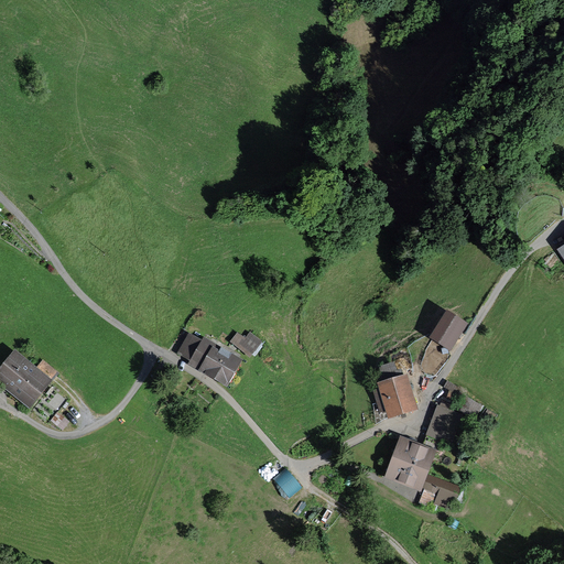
[(449,353),(466,324),(445,312),(429,340),(449,353)]
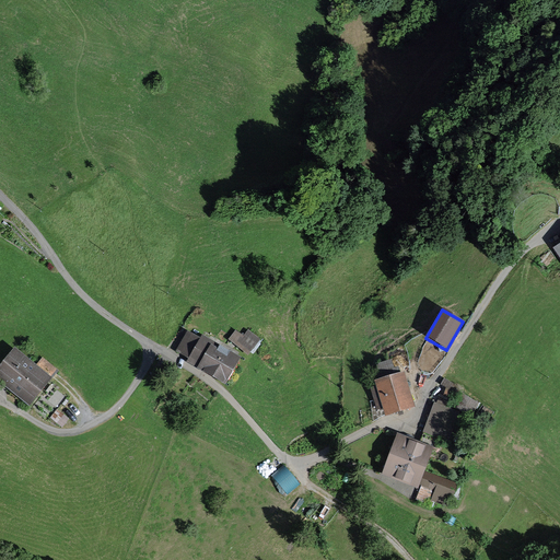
[(247,354),(260,339),(248,329),(243,336),(236,329),(228,339),(247,354)]
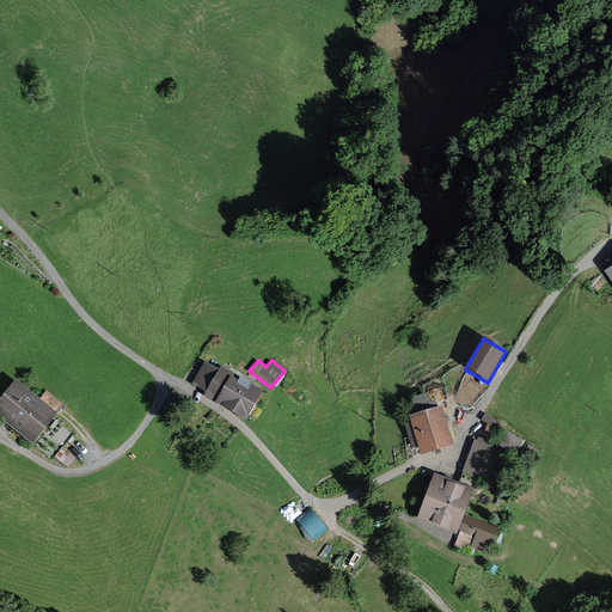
[(246,421),(264,391),(221,366),(219,369),(206,361),(191,384),(206,392),(203,396),(246,421)]
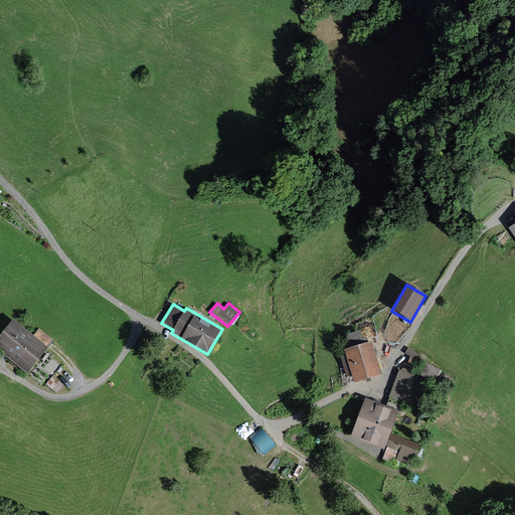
[(51,338),(38,328),(32,336),(12,320),(0,334),(0,352),(27,374),(48,349),(45,346),(51,338)]
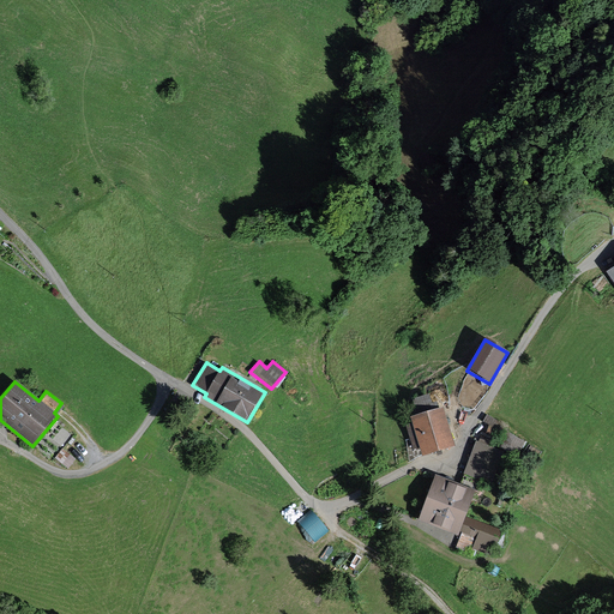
[(413,449),(419,447),(421,456),(455,445),(443,405),(438,407),(437,401),(432,402),(429,393),(409,399),(414,415),(409,416),(410,423),(405,425),(413,449)]
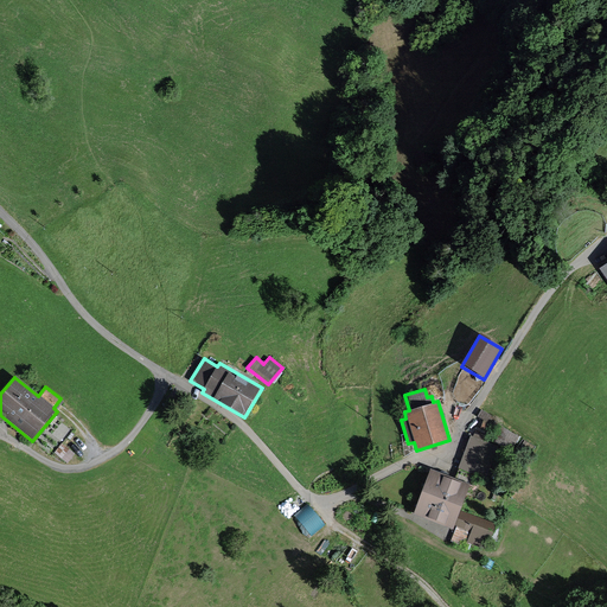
[(518,435),(493,421),(493,422),(484,420),(480,428),(478,427),(474,436),(470,435),(458,467),(486,478),(498,445),(486,441),(487,439),(500,446),(502,443),(510,449),(518,435)]
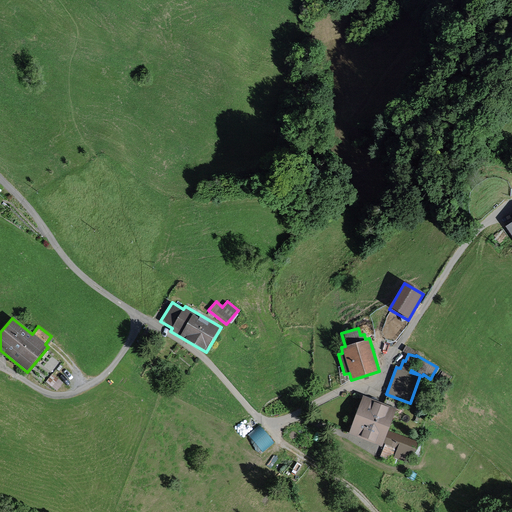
[(53,374),(47,382),(58,390),(64,381),(53,374)]
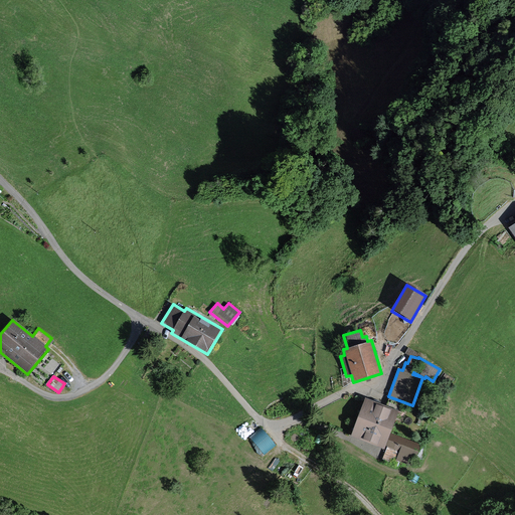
[(384,450),(401,401),(389,397),(386,405),(364,397),(350,438),(384,450)]
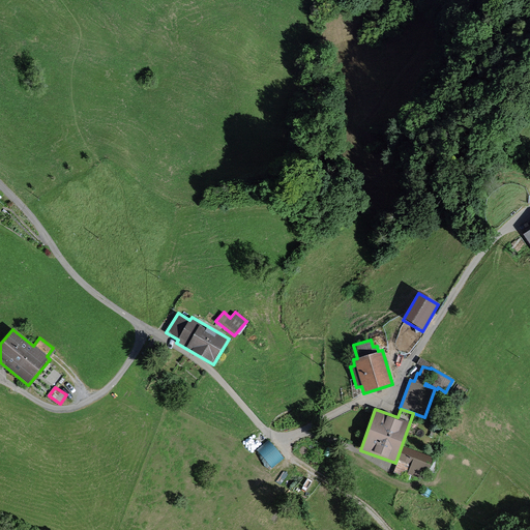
[(259,450),(273,467),(285,457),(270,440),(259,450)]
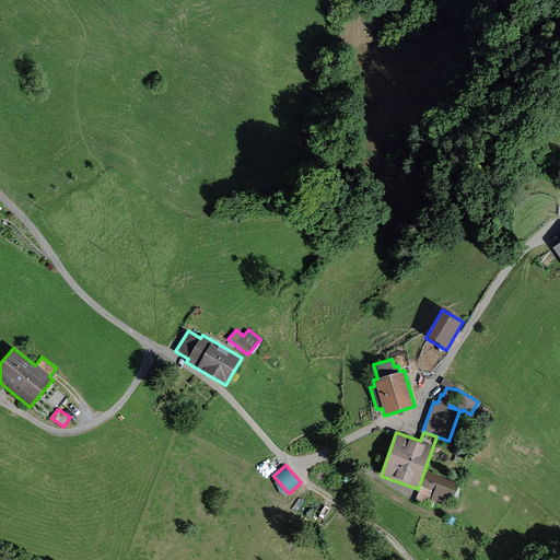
[(448,506),(458,482),(424,470),(415,499),(433,506),(434,502),(448,506)]
